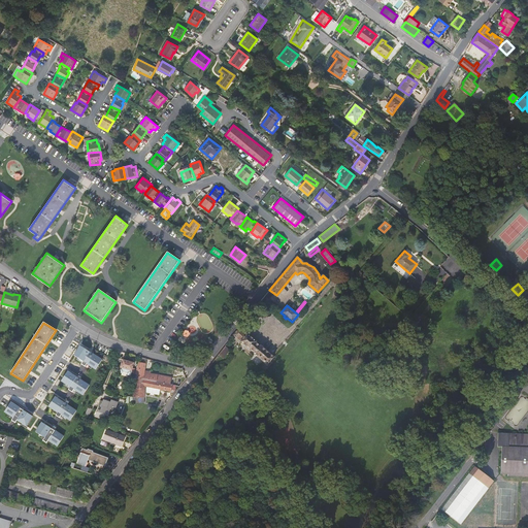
[(254,354),(267,365),(274,358),(261,345),(260,347),(259,345),(256,342),(257,342),(239,327),(233,335),(250,350),(251,349),(255,353),(254,354)]
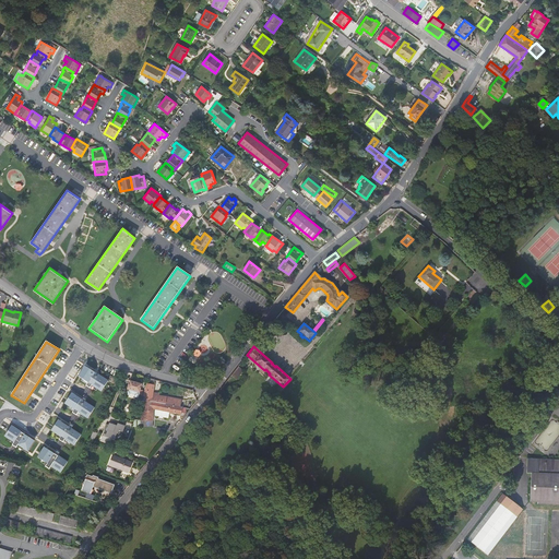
[(109,381),(85,366),(78,377),(87,383),(86,385),(90,388),(92,385),(102,392),(109,381)]
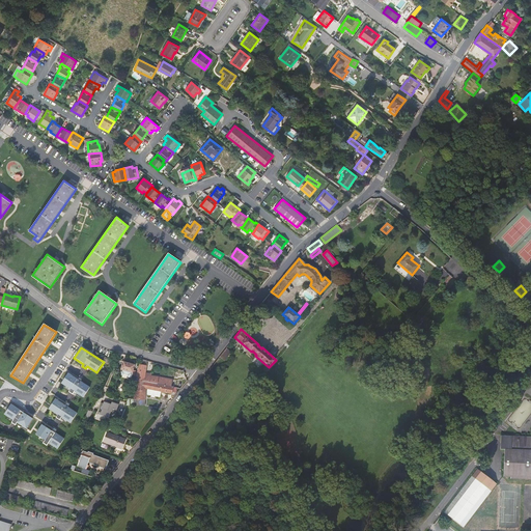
[(231,352),(226,347),(219,356),(224,360),(231,352)]
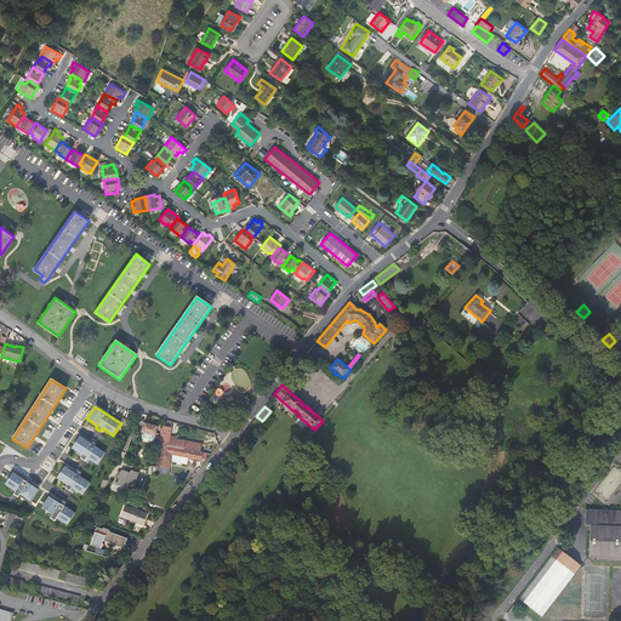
[(158,427),(138,422),(136,431),(142,432),(140,437),(141,439),(143,439),(144,438),(146,437),(149,438),(149,439),(151,442),(152,442),(154,440),(154,439),(155,437),(157,433),(158,427)]
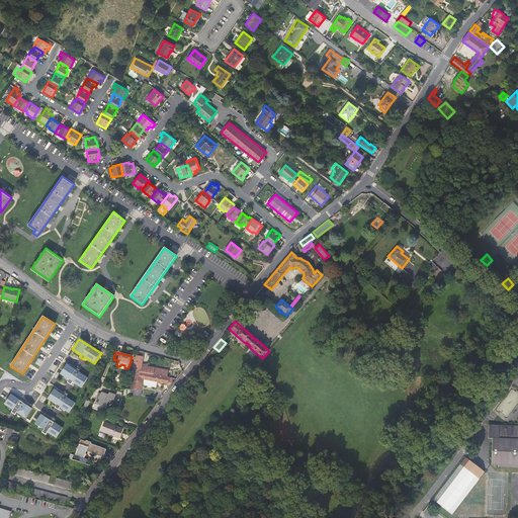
[(88,376),(66,361),(60,371),(69,377),(67,380),(71,382),(72,379),(82,385),(88,376)]
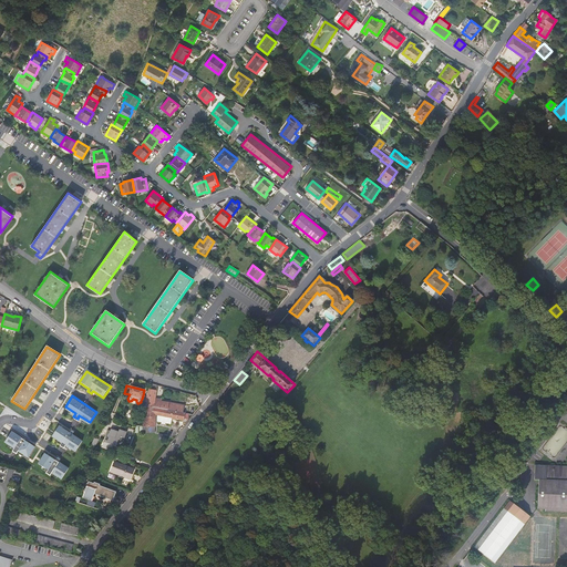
[(151,399),(146,398),(145,401),(145,406),(182,412),(184,406),(169,403),(169,404),(160,403),(158,403),(160,401),(160,399),(151,399)]
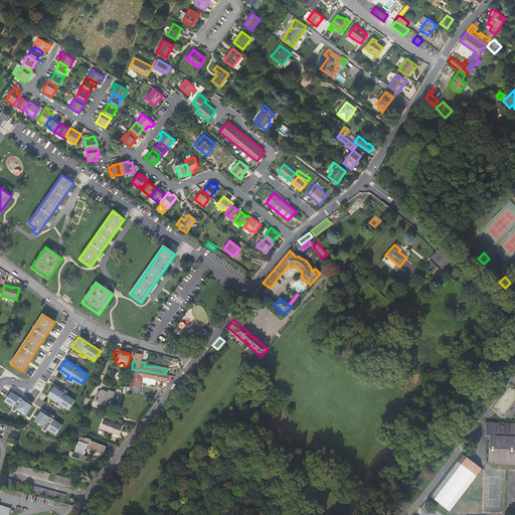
[(196,366),(191,372),(198,377),(202,372),(196,366)]
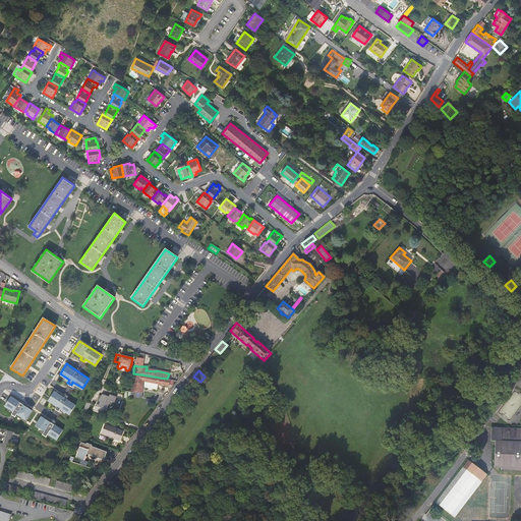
[(169,386),(170,380),(167,379),(133,373),(132,392),(131,392),(131,398),(142,398),(142,392),(142,382),(146,382),(145,386),(148,387),(149,388),(152,389),(154,388),(158,389),(158,385),(168,387),(169,386)]
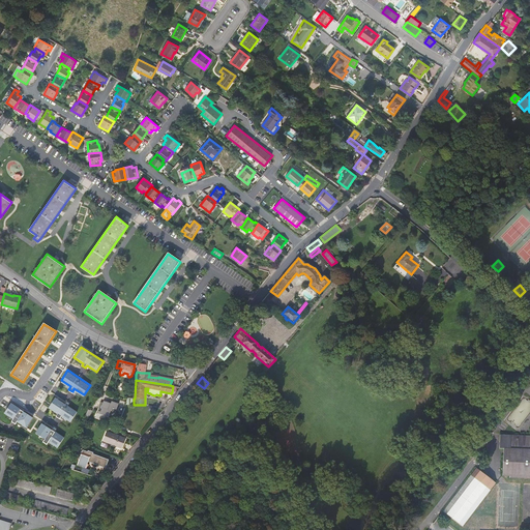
[(77,410),(55,395),(48,406),(57,412),(56,414),(59,416),(61,414),(70,420),(77,410)]
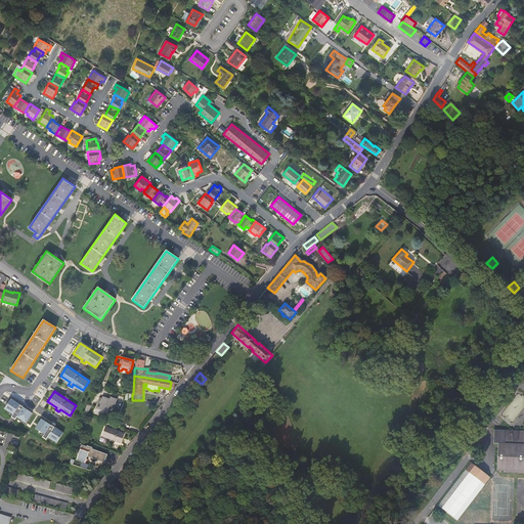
[(33,410),(10,396),(4,406),(13,412),(11,415),(15,418),(16,415),(27,421),(33,410)]
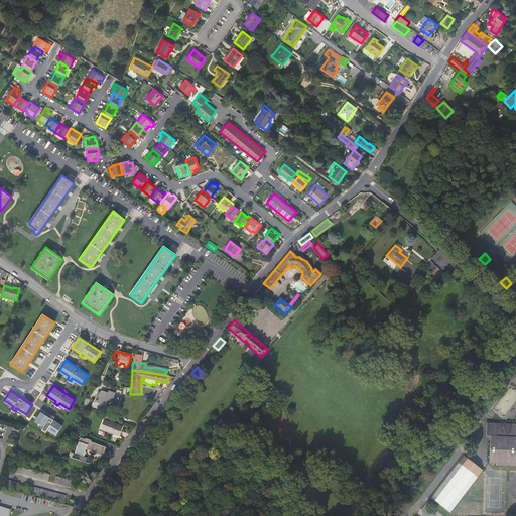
[(112,402),(115,394),(109,392),(108,394),(101,391),(101,392),(98,391),(96,397),(100,398),(98,401),(96,401),(93,407),(102,410),(103,406),(106,406),(108,400),(112,402)]
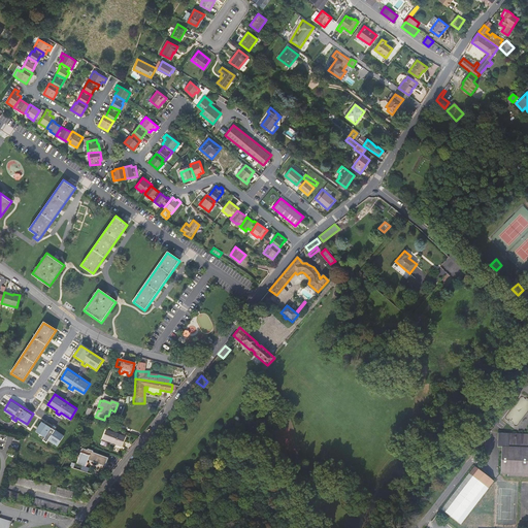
[(64,435),(41,421),(35,431),(44,437),(42,439),(46,441),(47,439),(58,446),(64,435)]
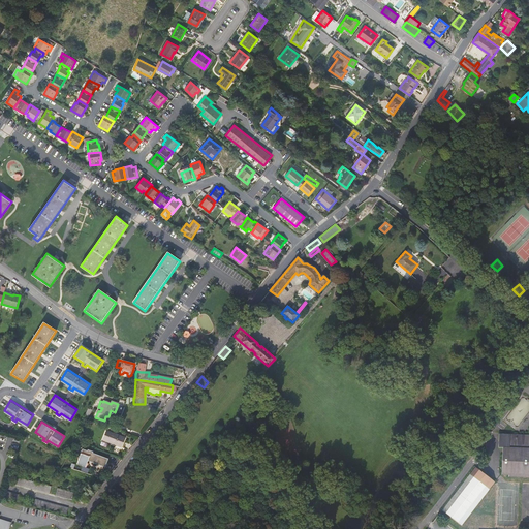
[(107,431),(103,440),(123,447),(125,442),(124,442),(125,438),(107,431)]
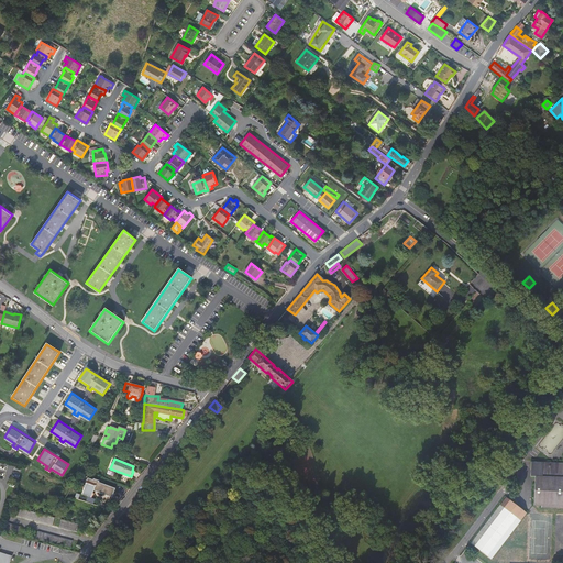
[(562,508),(562,462),(543,462),(531,462),(530,476),(536,476),(534,505),(542,506),(542,507),(562,508)]
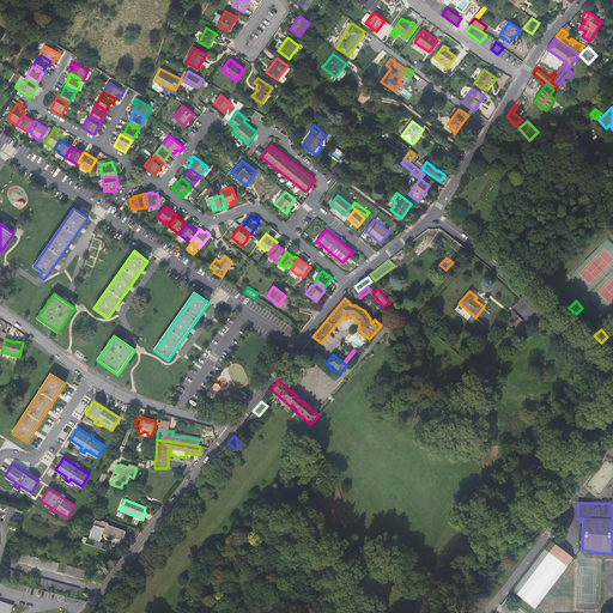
[(113,539),(113,538),(119,539),(121,530),(108,526),(108,523),(102,521),(102,522),(96,521),(92,529),(92,528),(91,532),(89,538),(96,540),(97,540),(99,541),(102,538),(102,536),(103,533),(107,535),(105,536),(105,538),(107,538),(108,540),(109,540),(110,540),(111,540),(113,539)]
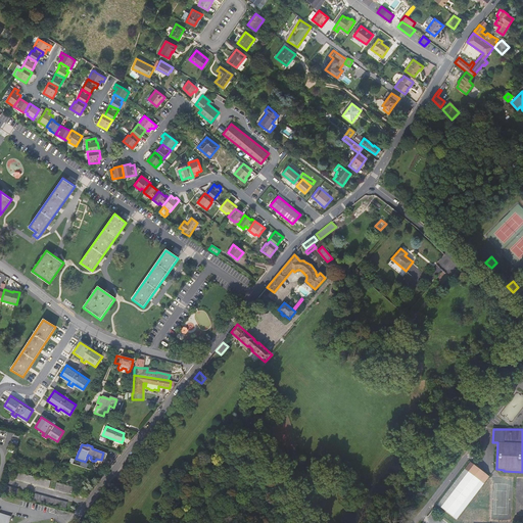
[(470,462),(437,505),(457,520),(489,477),(470,462)]
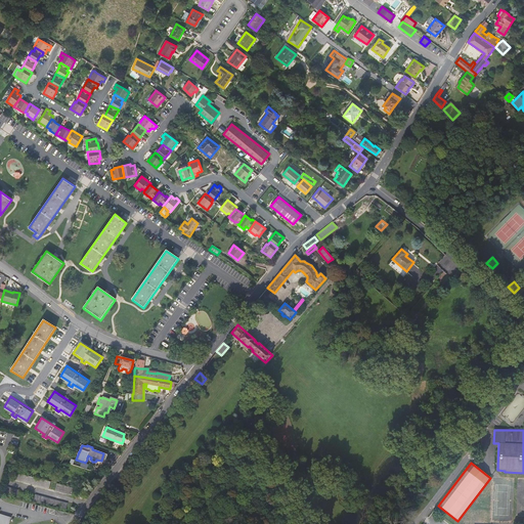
[(49,488),(50,482),(15,472),(13,478),(49,488)]
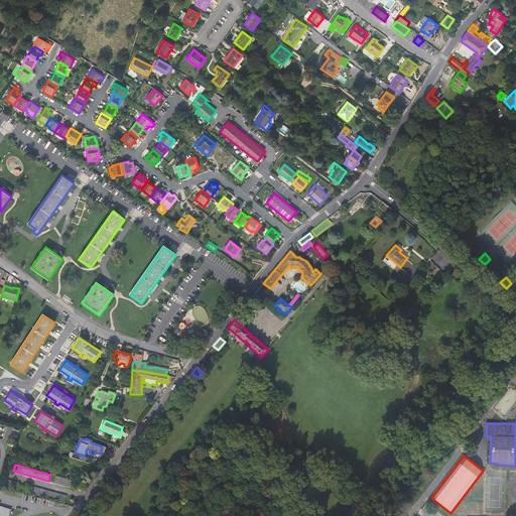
[(54,483),(71,487),(73,481),(55,476),(54,483)]
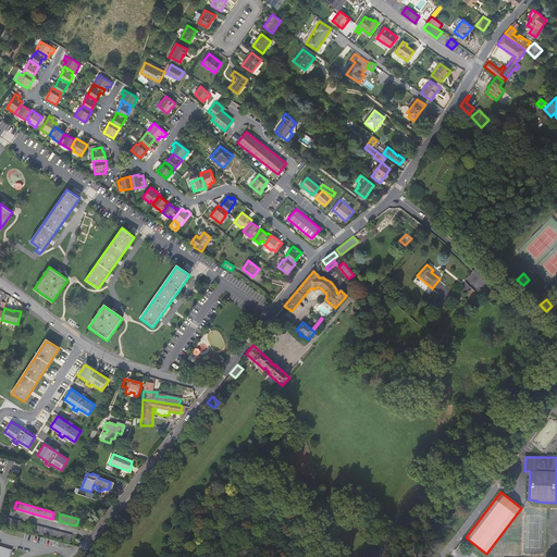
[(19,528),(21,521),(5,518),(4,524),(19,528)]
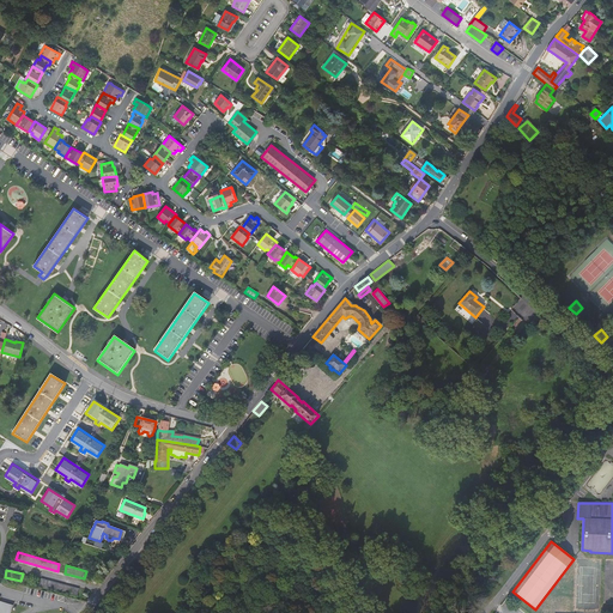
[(79,589),(41,580),(40,587),(77,596),(79,589)]
